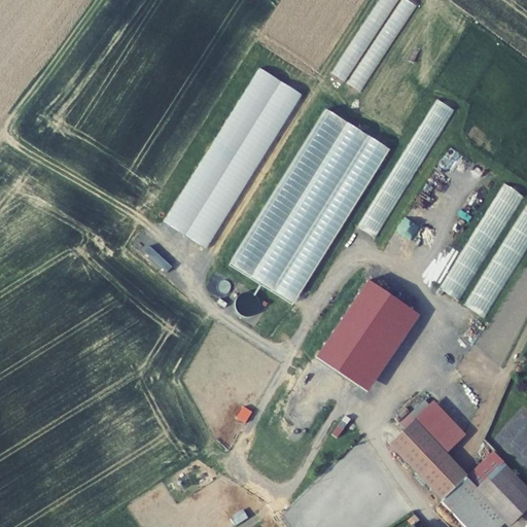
[(347,81),(364,48),(350,41),(332,73),(347,81)]
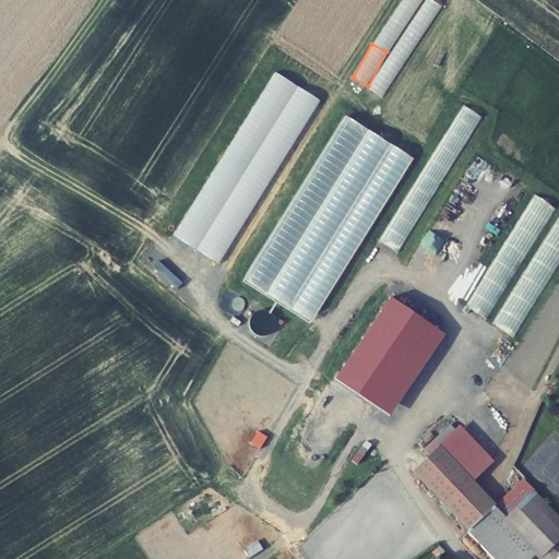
[(460,113),(472,120),(477,113),(464,105),(460,113)]
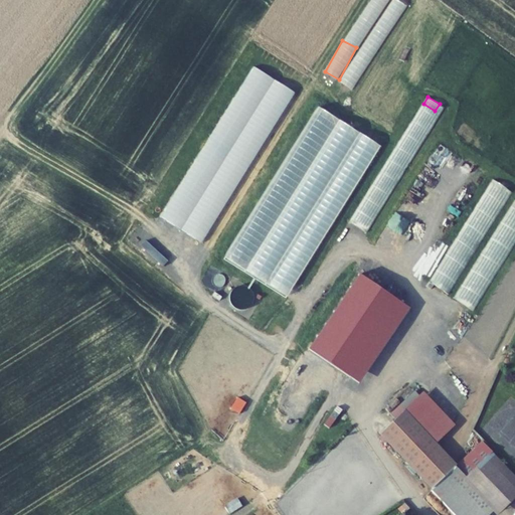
[(292,295),(379,141),(325,110),(321,116),(328,120),(324,126),(340,135),(342,145),(354,152),(354,155),(341,177),(340,169),(332,165),(337,164),(336,157),(330,153),(324,164),(319,161),(296,165),(296,160),(269,208),(264,205),(267,223),(269,223),(275,227),(283,271),(266,261),(258,262),(238,266),(292,295)]
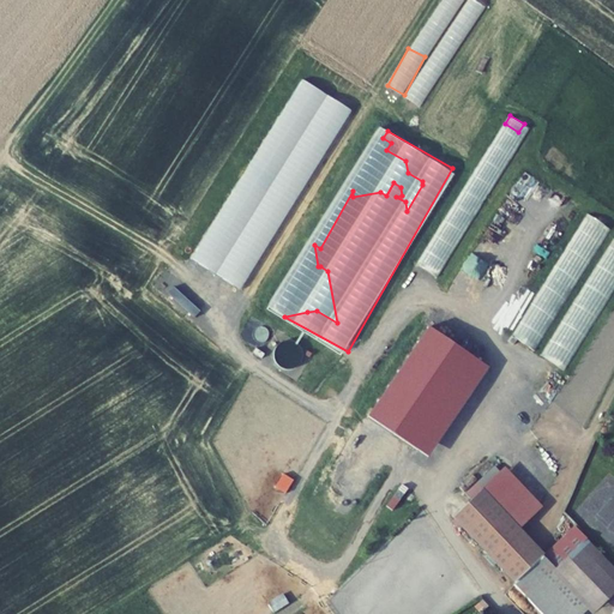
[(583,211),(516,339),(540,351),(606,223),(583,211)]
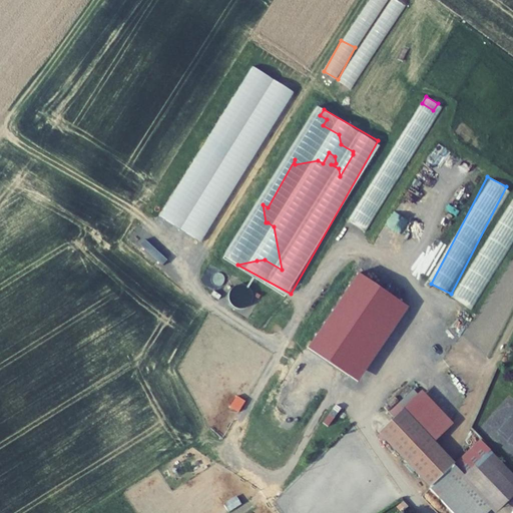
[(366,230),(379,204),(361,196),(349,221),(366,230)]
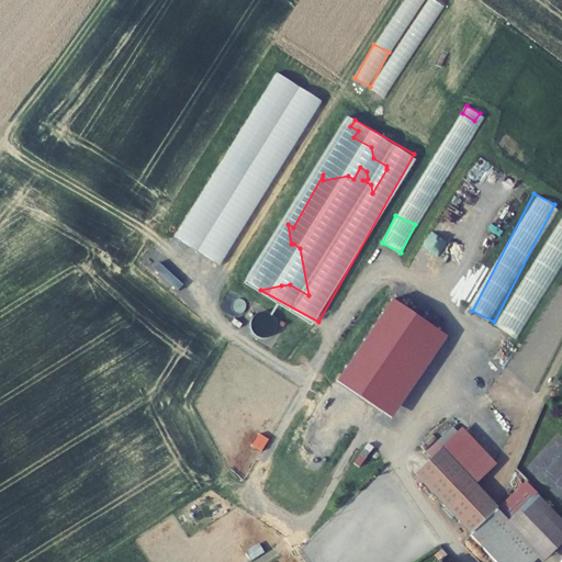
[(561,218),(559,217),(498,327),(519,339),(561,260),(561,218)]
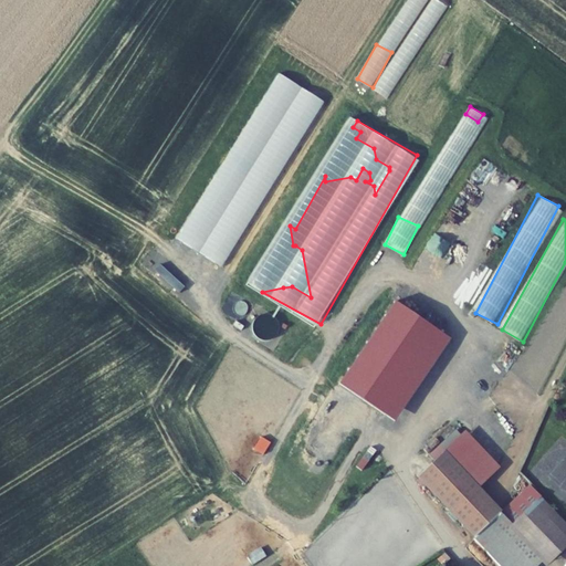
[(356,465),(362,469),(376,450),(370,446),(356,465)]
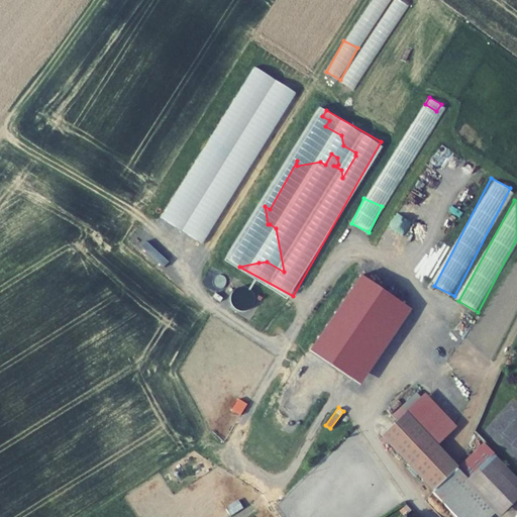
[(382,434),(434,491),(459,467),(407,411),(382,434)]
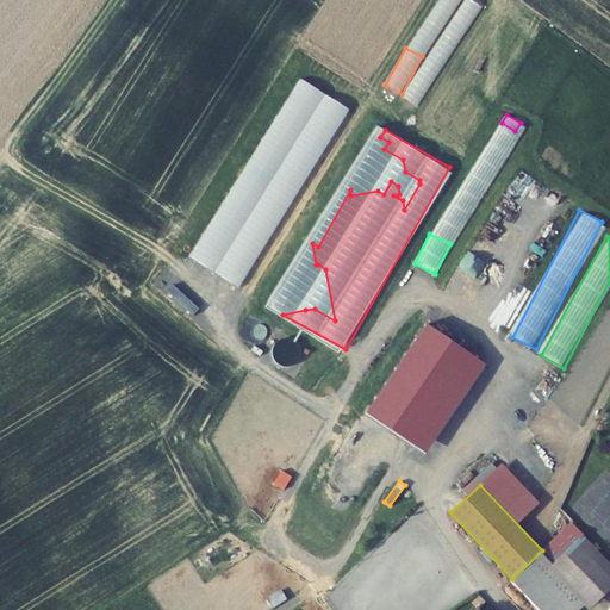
[(591,534),(577,518),(545,548),(542,551),(512,579),(541,609),(571,609),(583,601),(554,570),(591,534)]
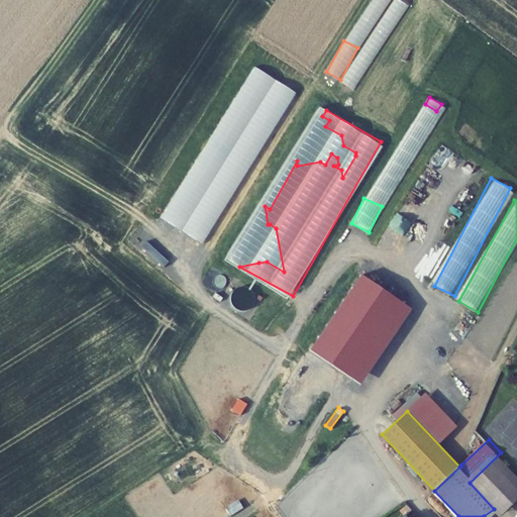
[(516,469),(501,452),(470,483),(494,509),(497,513),(516,493),(516,469)]
